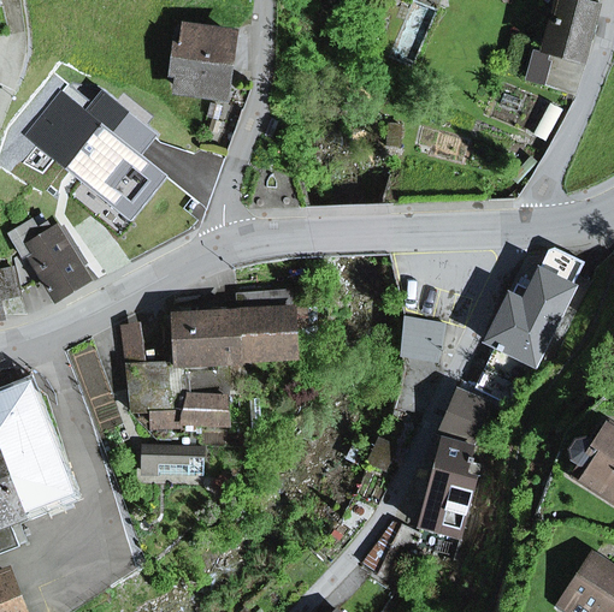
[(555,0),(543,47),(579,58),(594,0),(555,0)]
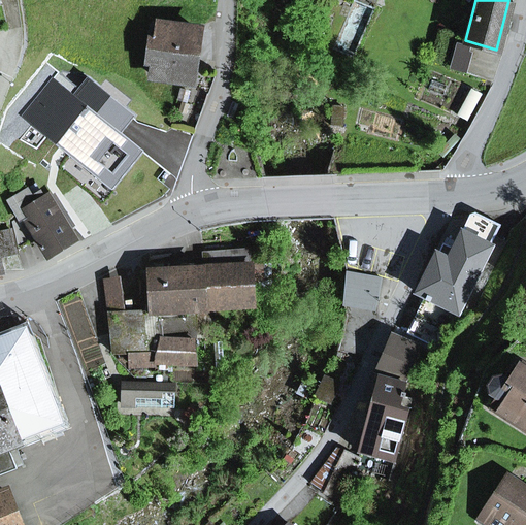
[(154,62),(153,74),(189,79),(196,27),(159,22),(157,37),(151,36),(148,61),(154,62)]
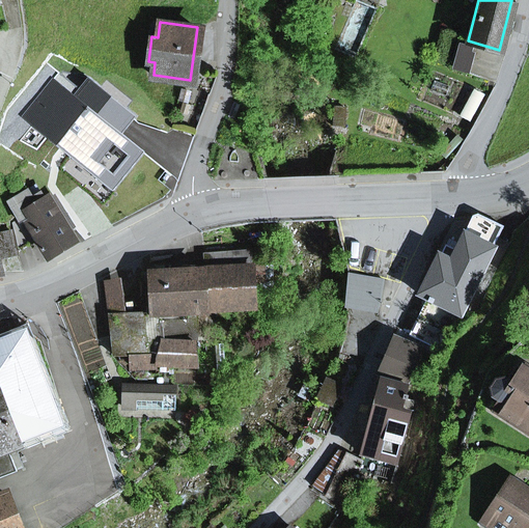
[(454,64),(471,67),(476,45),(460,42),(454,64)]
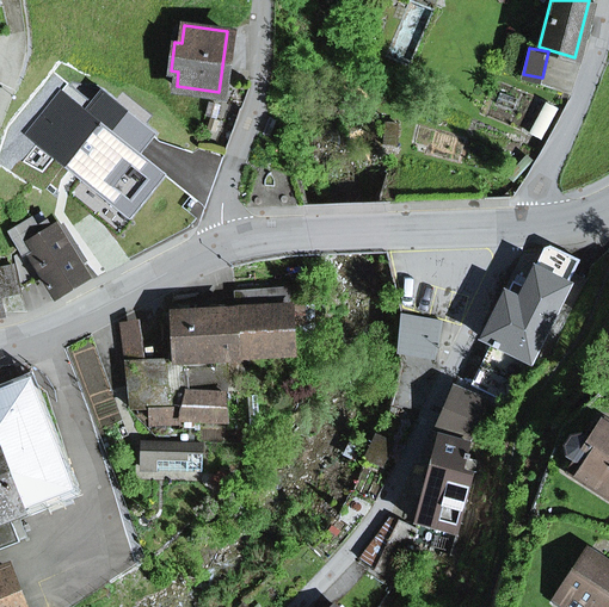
[(104,230),(115,237),(171,156),(147,140),(121,177),(105,166),(67,218),(85,233),(88,227),(100,235),(104,230)]
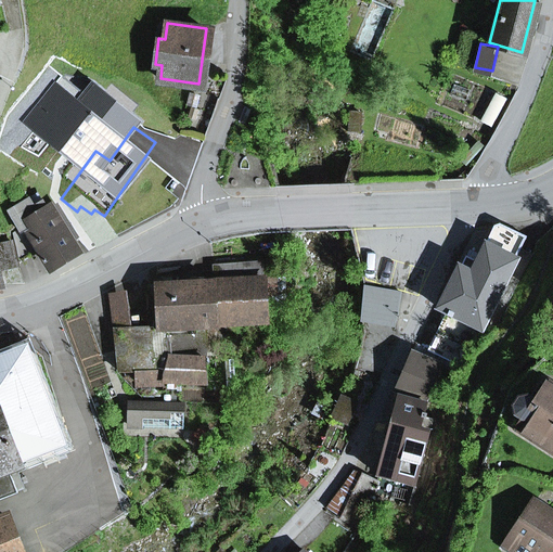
[(24,222),(39,246),(50,265),(76,248),(64,229),(68,226),(54,203),(47,208),(41,200),(33,205),(27,196),(8,209),(17,227),(24,222)]
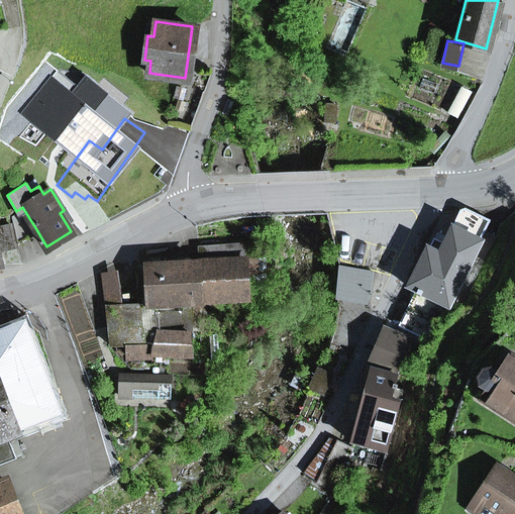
[(22,207),(16,211),(11,215),(17,239),(36,229),(22,207)]
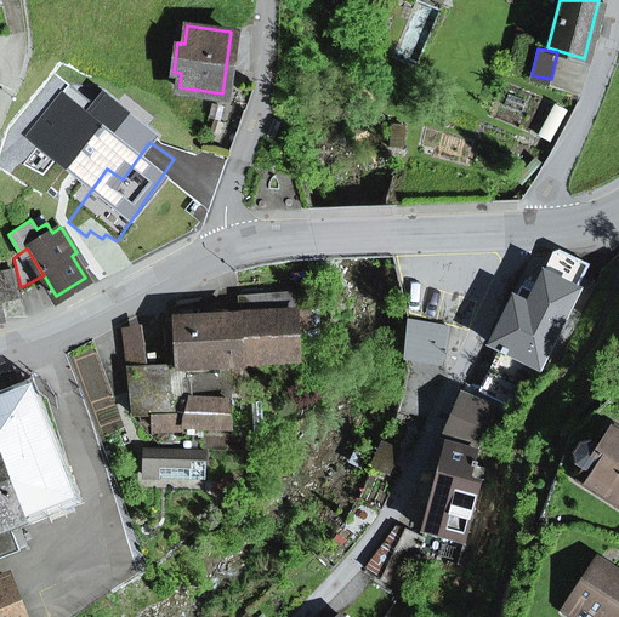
[(490,342),(500,347),(537,365),(579,275),(585,263),(557,249),(552,250),(532,292),(521,287),(516,298),(512,297),(490,342)]
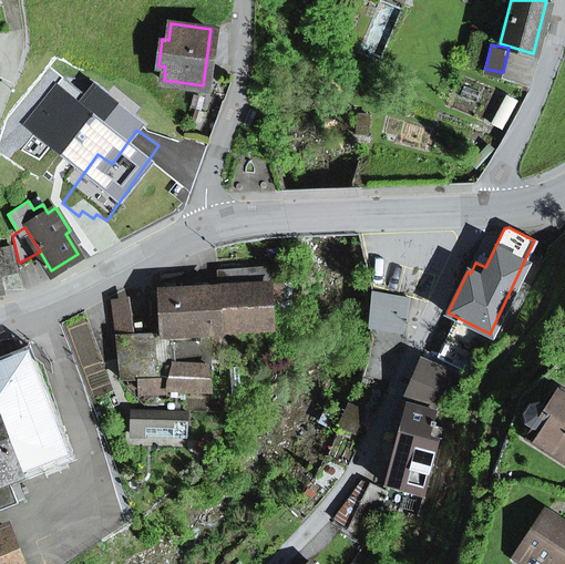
[(0,274),(6,273),(16,270),(9,243),(0,245),(0,274)]
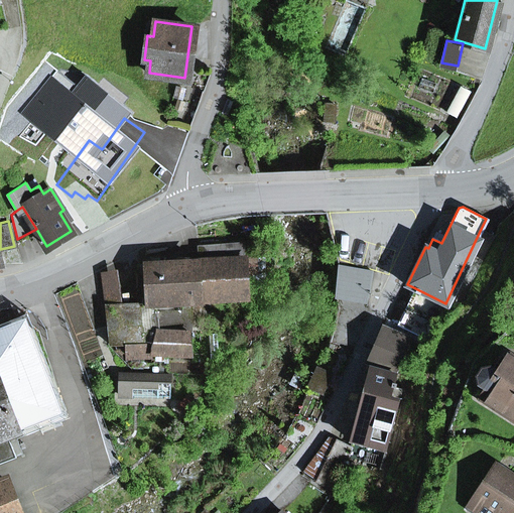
[(481,229),(445,303),(460,302),(492,235),(481,229)]
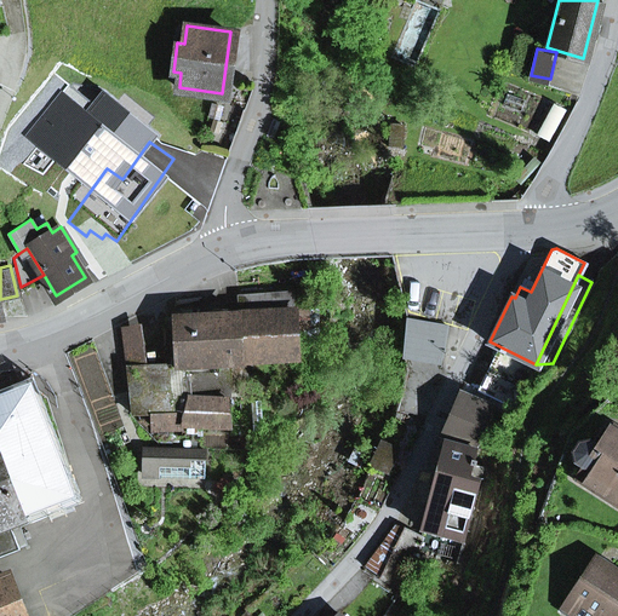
[(238,292),(239,311),(241,360),(295,356),(293,322),(305,322),(305,305),(293,305),(292,288),(238,292)]
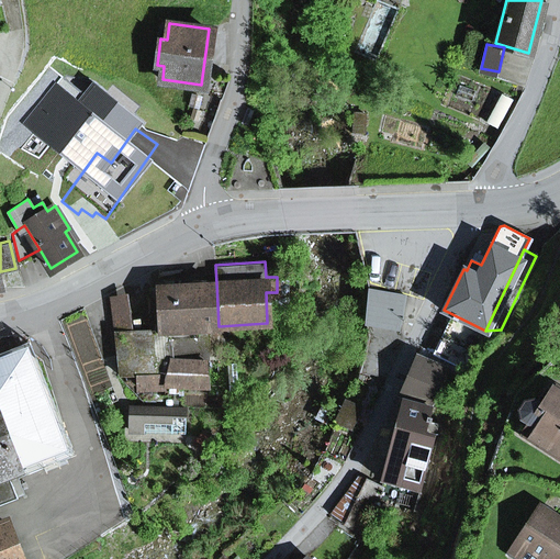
[(159,330),(170,330),(209,327),(219,326),(216,282),(158,286),(158,293),(152,293),(153,303),(158,303),(159,330)]
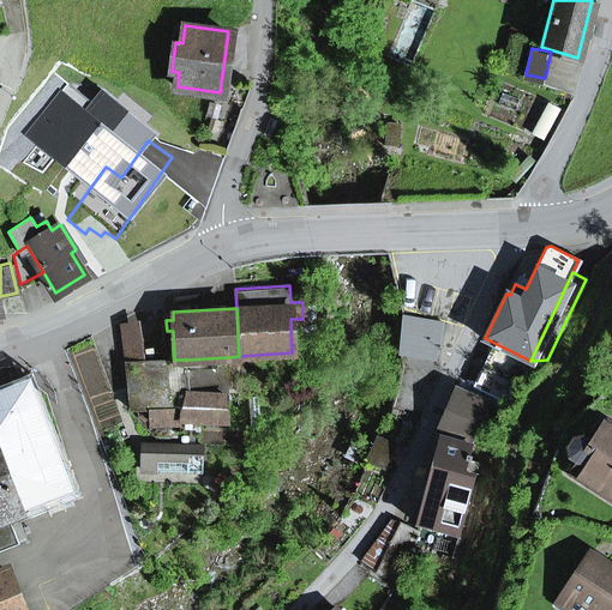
[(401,313),(397,349),(436,355),(442,320),(401,313)]
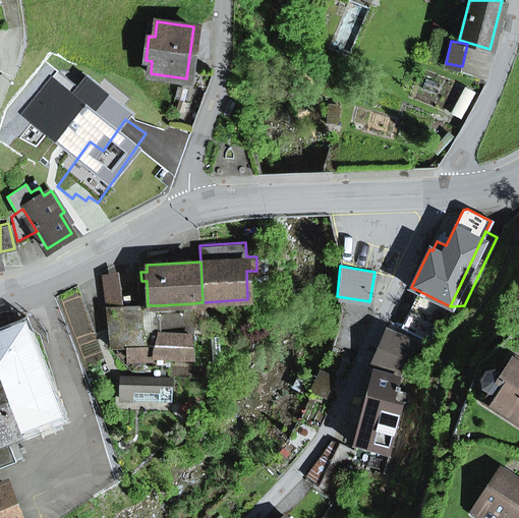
[(152,356),(153,331),(158,305),(148,305),(119,307),(115,275),(103,276),(110,345),(124,345),(131,355),(152,356)]
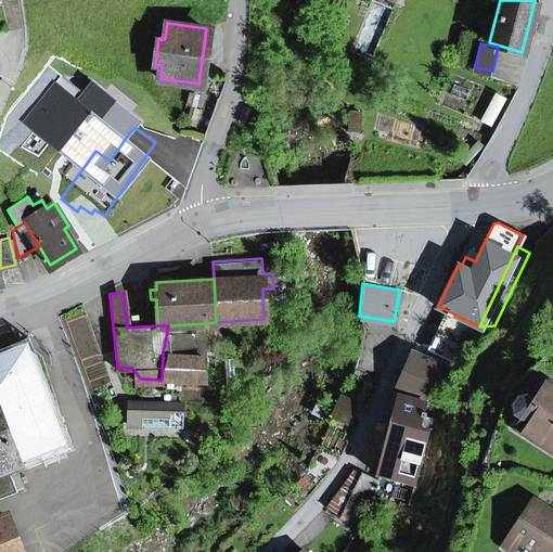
[(479,326),(447,310),(446,312),(449,313),(433,346),(462,361),(479,326)]
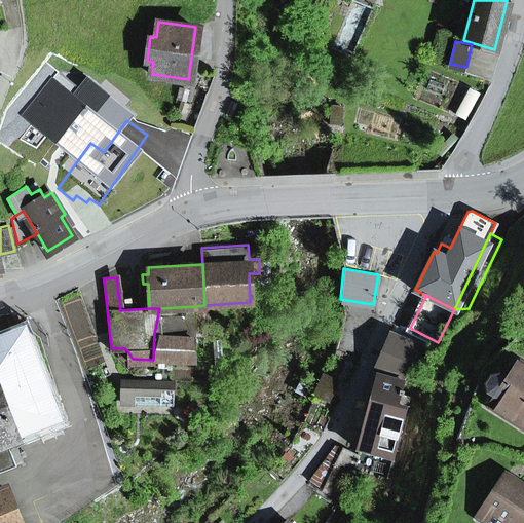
[(194,362),(203,362),(204,305),(195,306),(194,362)]
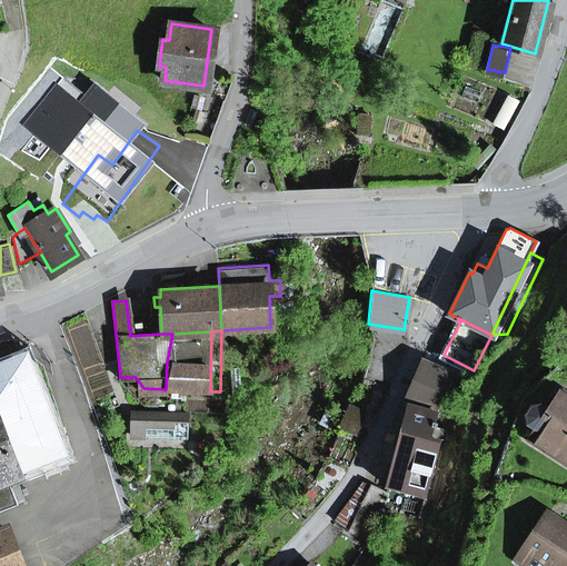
[(210,391),(211,331),(172,334),(167,361),(166,389),(210,391)]
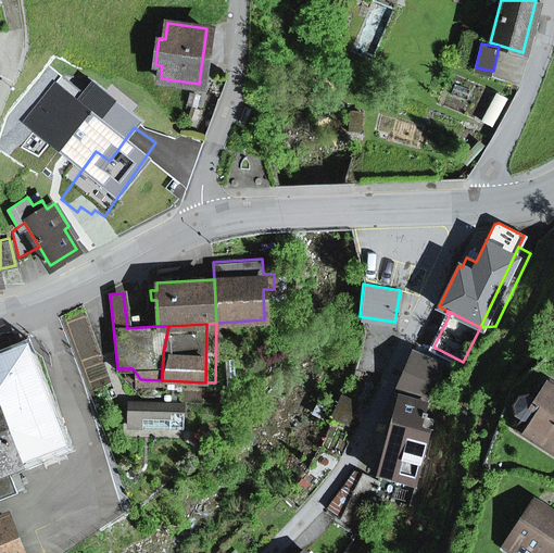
[(0,469),(7,468),(64,445),(24,343),(0,353),(0,469)]
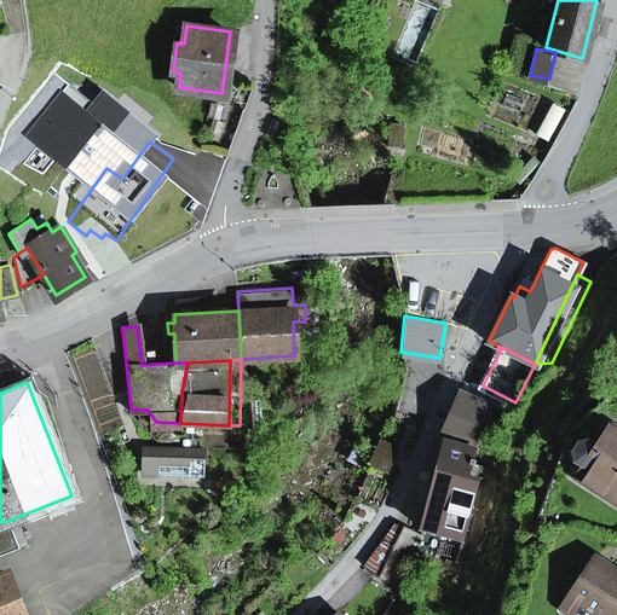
[(489,407),(460,396),(449,425),(478,437),(489,407)]
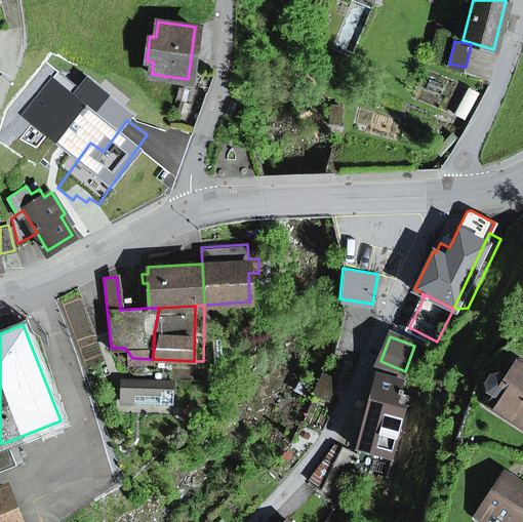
[(493,393),(487,402),(522,426),(522,366),(514,361),(504,377),(496,373),(489,374),(485,382),(486,389),(493,393)]
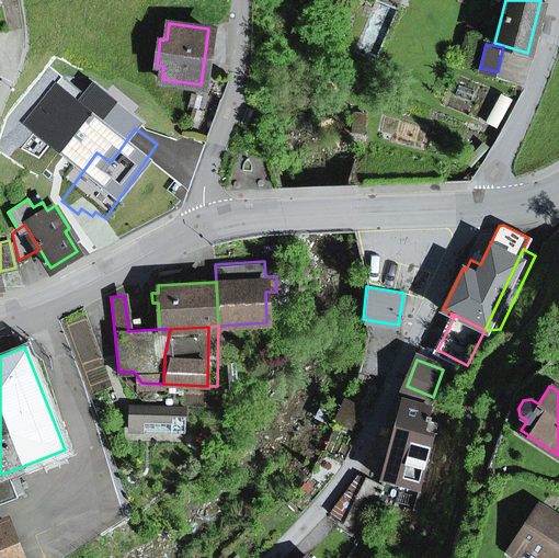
[(344,398),(334,418),(349,425),(358,405),(344,398)]
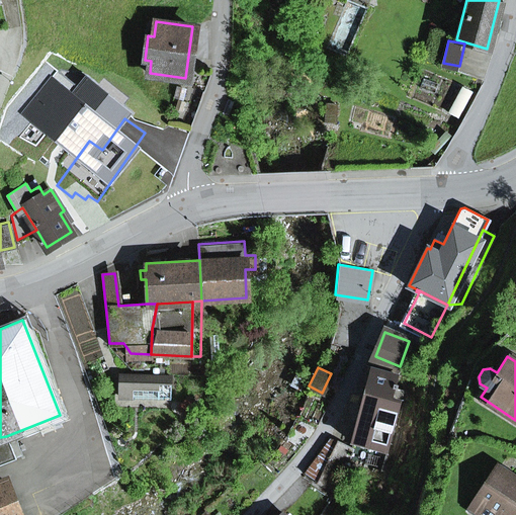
[(362,444),(384,448),(402,390),(391,387),(395,373),(371,367),(351,438),(363,439),(362,444)]
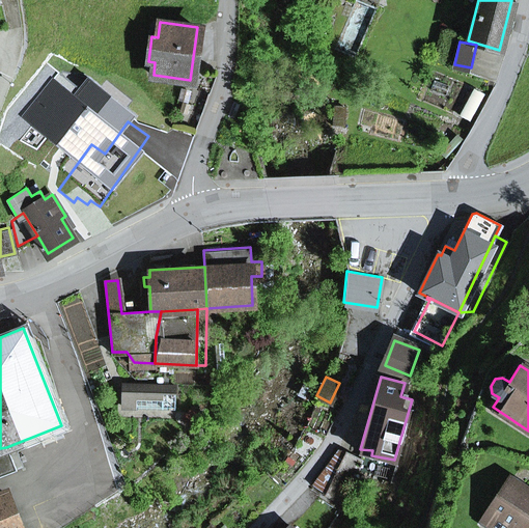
[(122,383),(121,405),(173,406),(174,384),(122,383)]
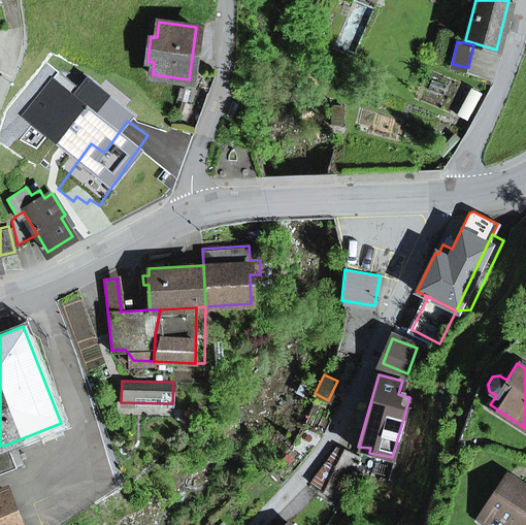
[(6,445),(0,446),(0,471),(14,466),(6,445)]
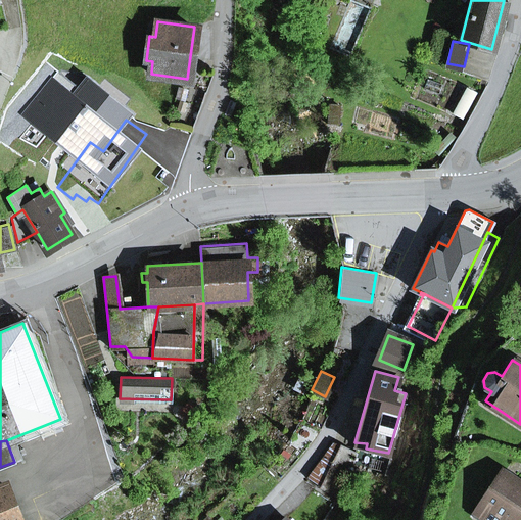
[(337,494),(353,451),(341,444),(321,486),(337,494)]
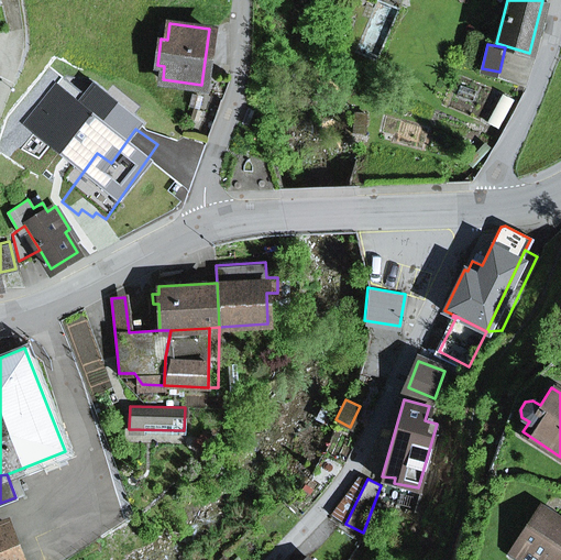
[(560,559),(560,519),(538,505),(509,550),(525,559),(560,559)]
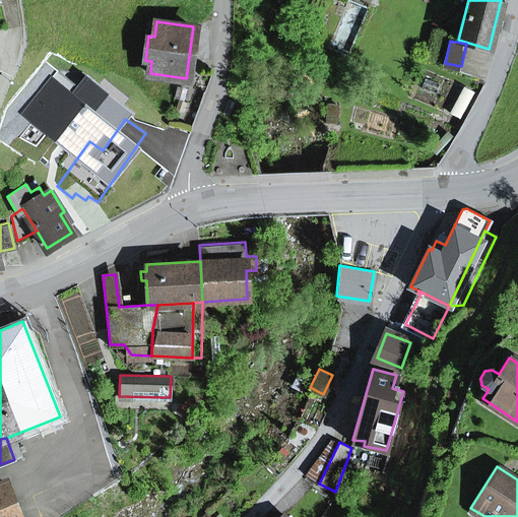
[(0,516),(17,516),(4,480),(0,481),(0,516)]
